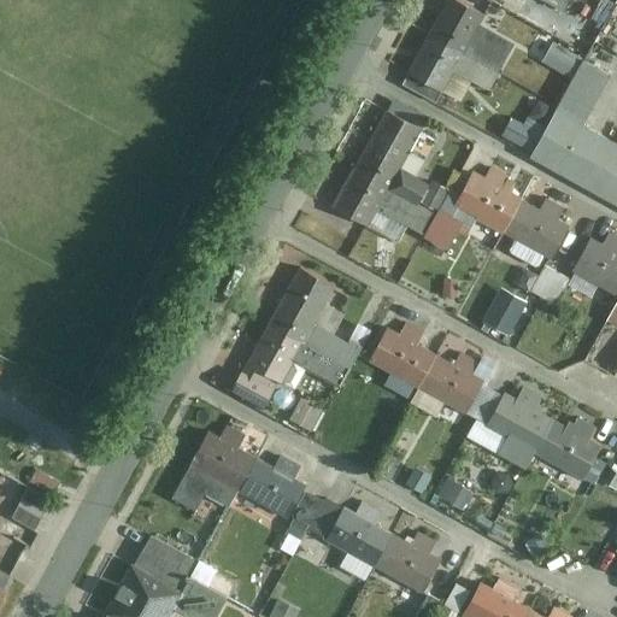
[(486,15),(458,0),(444,0),(427,33),(475,59),(485,41),(475,35),(486,15)]
